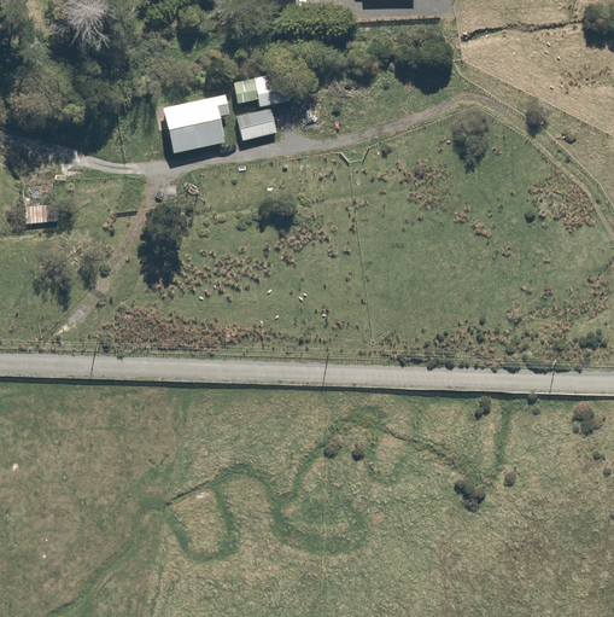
[(275,71),(234,82),(240,103),(256,98),(259,106),(284,100),(275,71)]
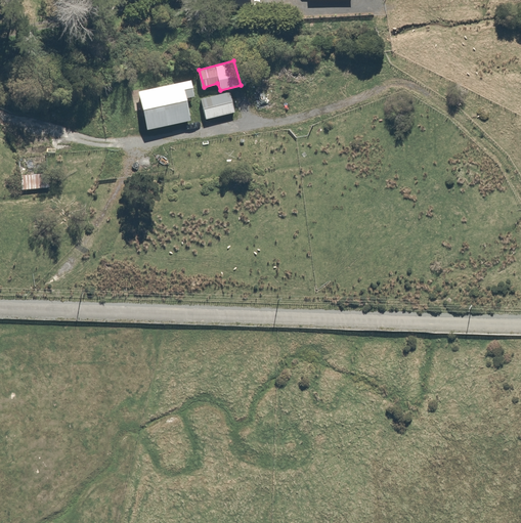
[(196,96),(192,82),(139,92),(146,130),(190,121),(186,98),(196,96)]
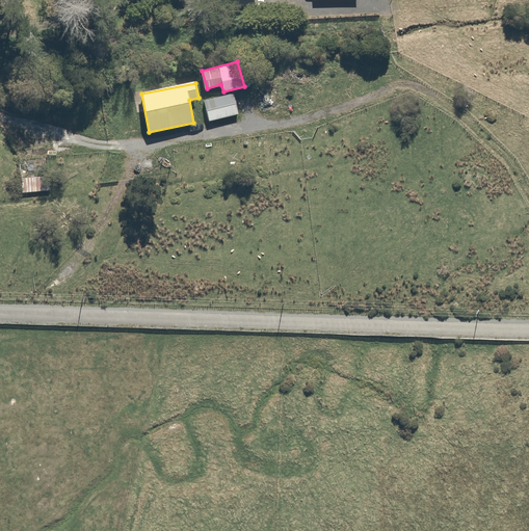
[(235,94),(206,100),(209,120),(239,113),(235,94)]
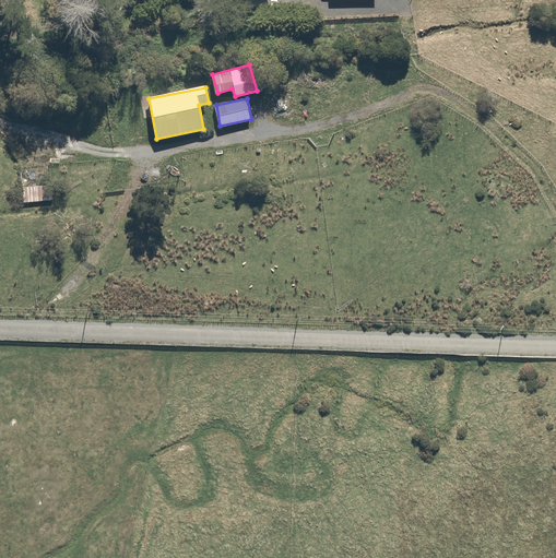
[(23,187),(25,201),(54,198),(52,183),(23,187)]
